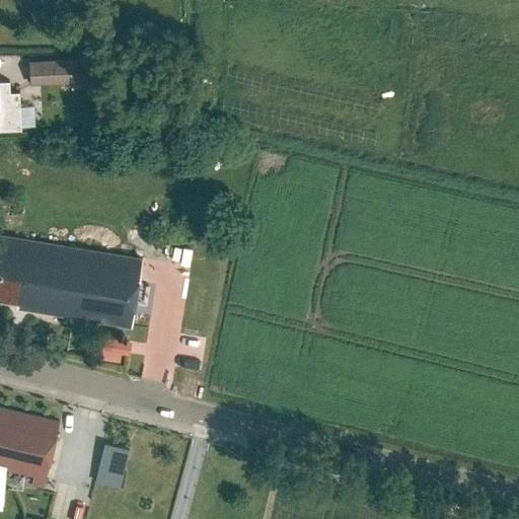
[(30,62),(31,83),(73,82),(73,88),(92,88),(90,59),(30,62)]
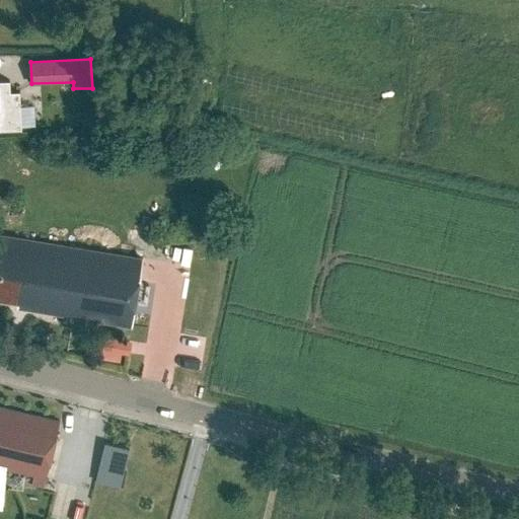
[(0,129),(21,128),(20,91),(10,91),(10,80),(0,80),(0,129)]
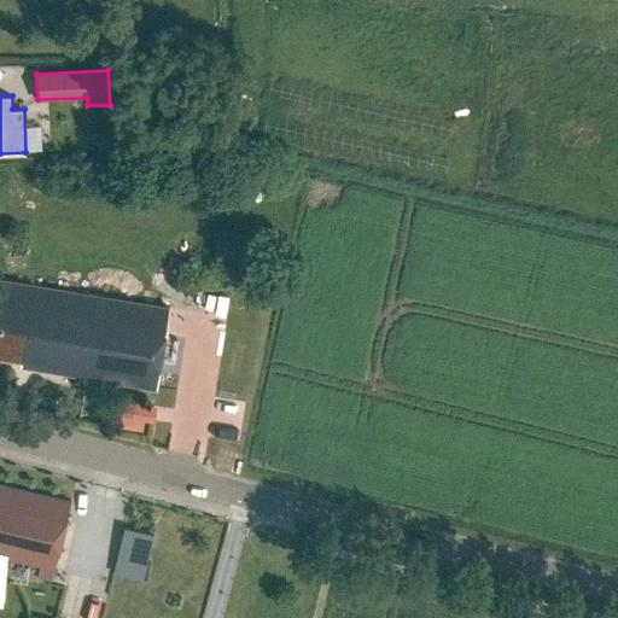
[(0,356),(22,360),(21,366),(157,388),(170,307),(0,279),(0,356)]
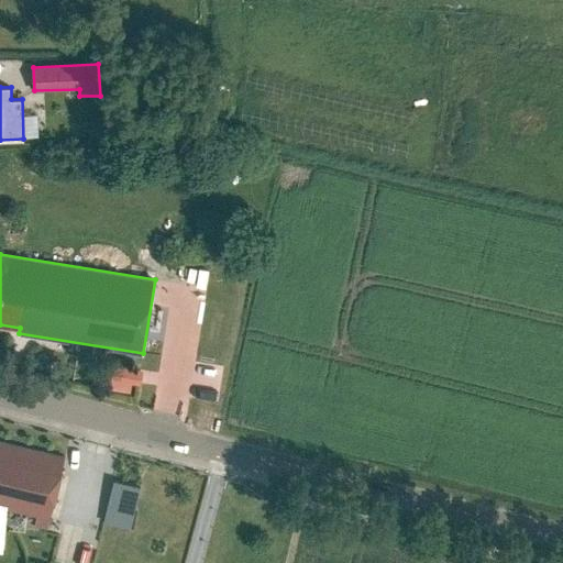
[(142,370),(113,364),(110,379),(140,385),(142,370)]
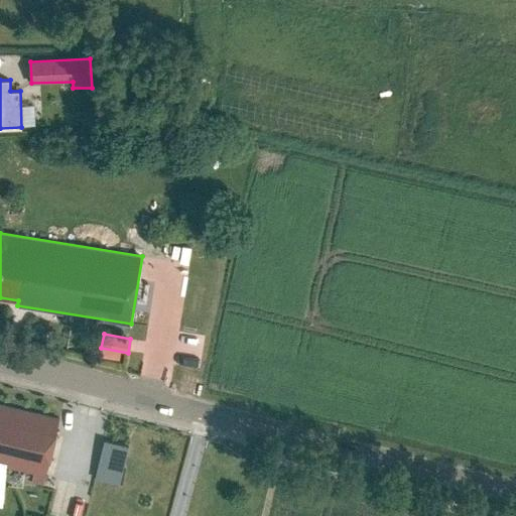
[(0,465),(34,473),(32,482),(43,484),(59,418),(0,404),(0,465)]
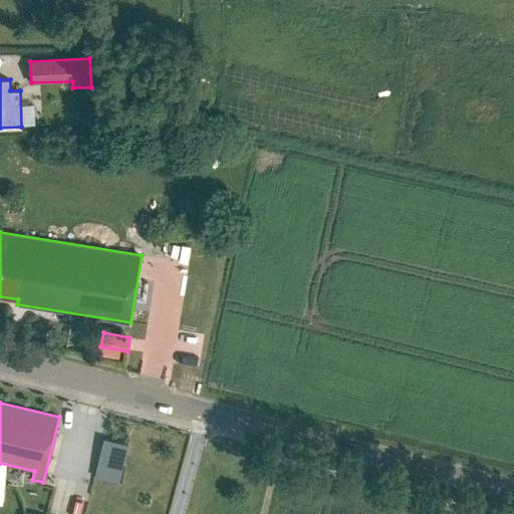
[(91,479),(116,481),(119,441),(94,439),(91,479)]
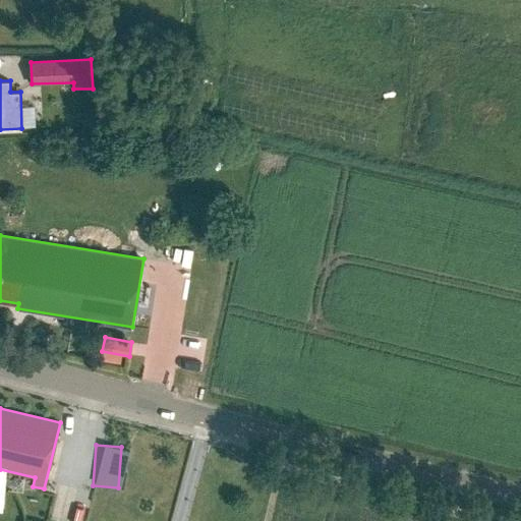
All buildings are outlined.
